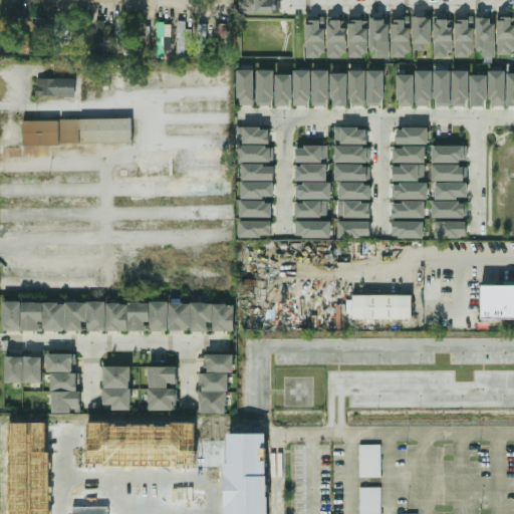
[(279,13),(279,0),(240,0),(241,14),(279,13)]
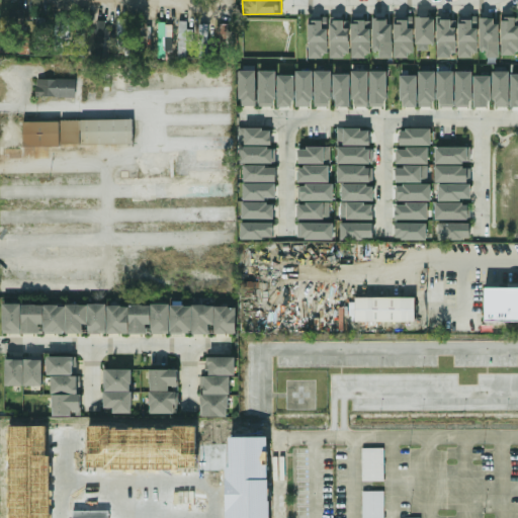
[(9,26),(24,26),(24,9),(10,9),(9,26)]
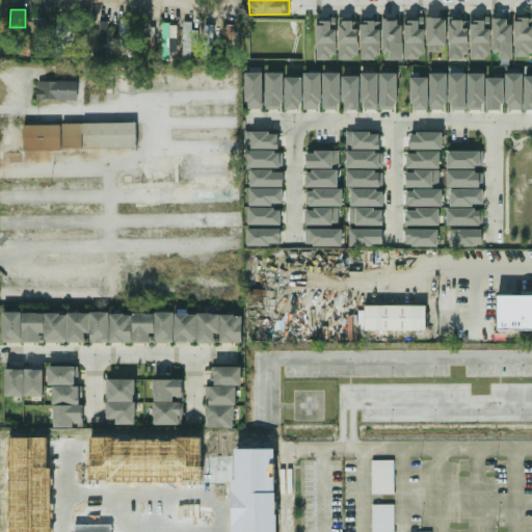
[(90,9),(78,9),(77,55),(89,55),(90,9)]
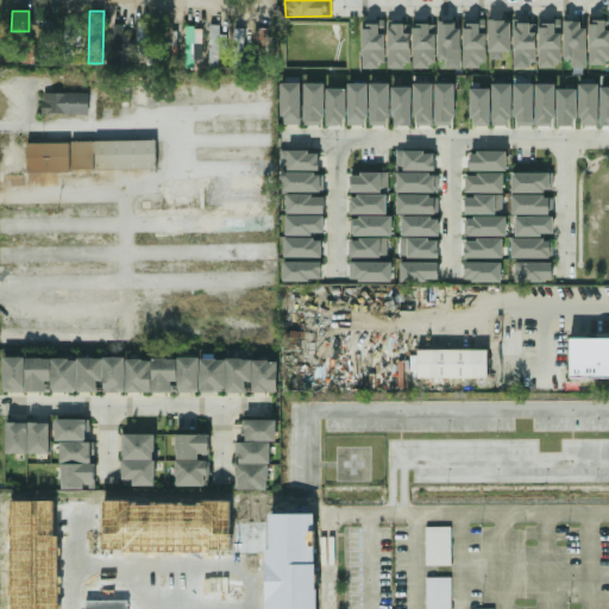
[(510,52),(512,20),(489,19),(488,51),(510,52)]
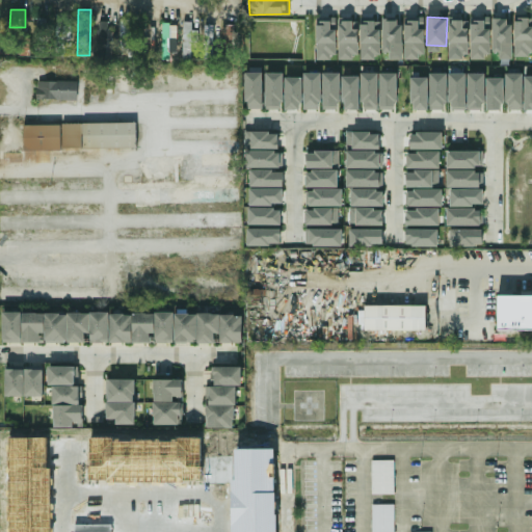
[(531,17),(515,18),(514,56),(531,56),(531,17)]
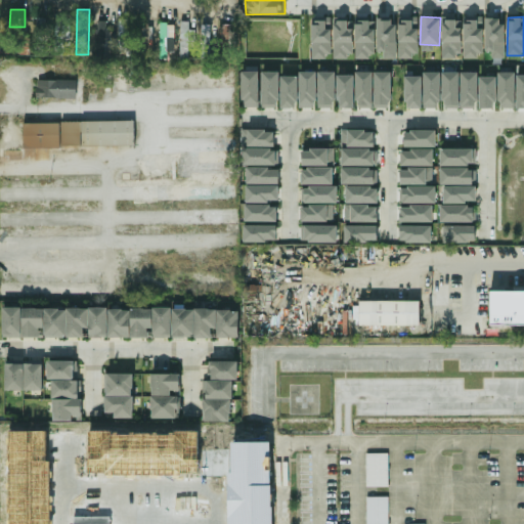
[(378,52),(383,51),(384,58),(396,58),(395,17),(377,17),(378,52)]
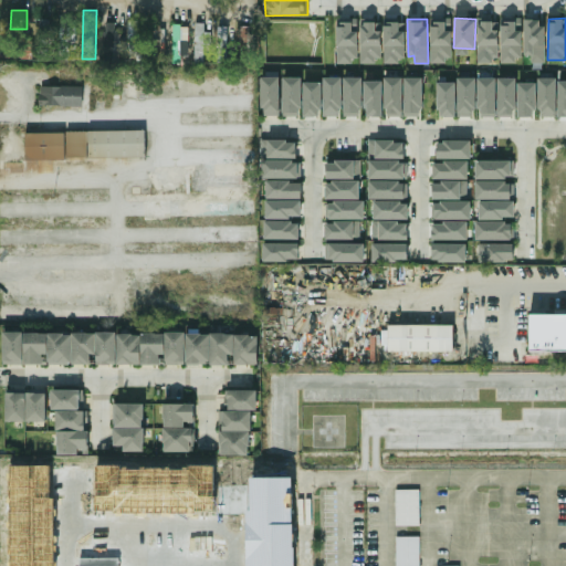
[(431,62),(452,62),(451,19),(430,19),(431,62)]
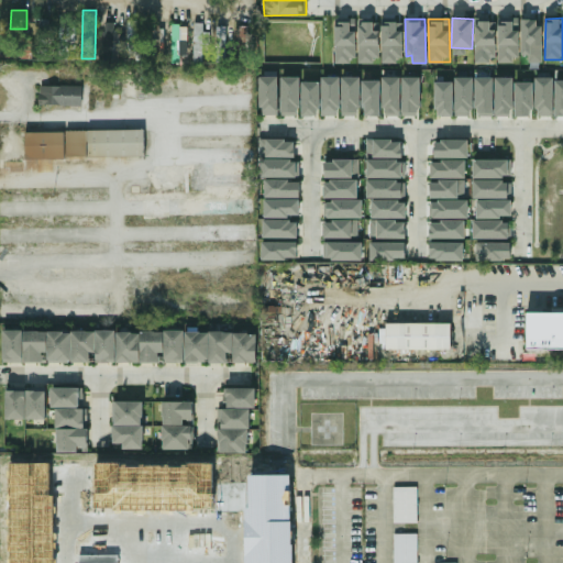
[(541,62),(541,19),(522,19),(522,62),(541,62)]
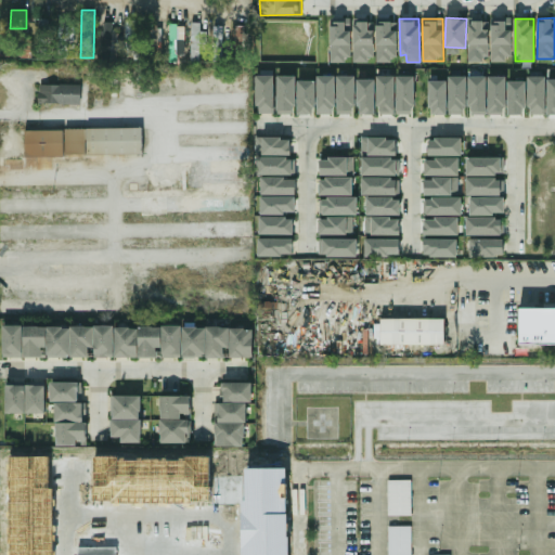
[(126,54),(137,55),(138,21),(127,20),(126,54)]
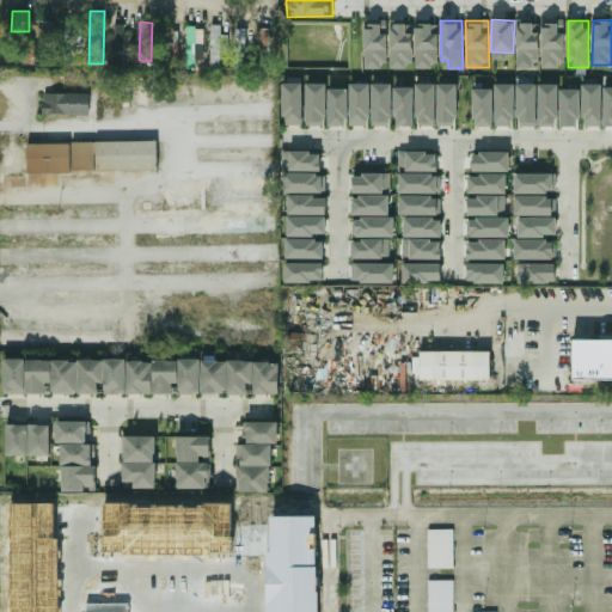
[(564,66),(564,22),(542,22),(542,67),(564,66)]
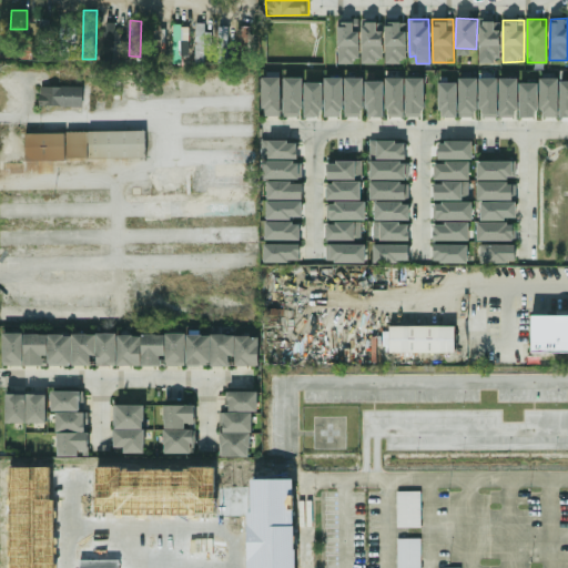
[(338,62),(359,62),(358,21),(337,21),(338,62)]
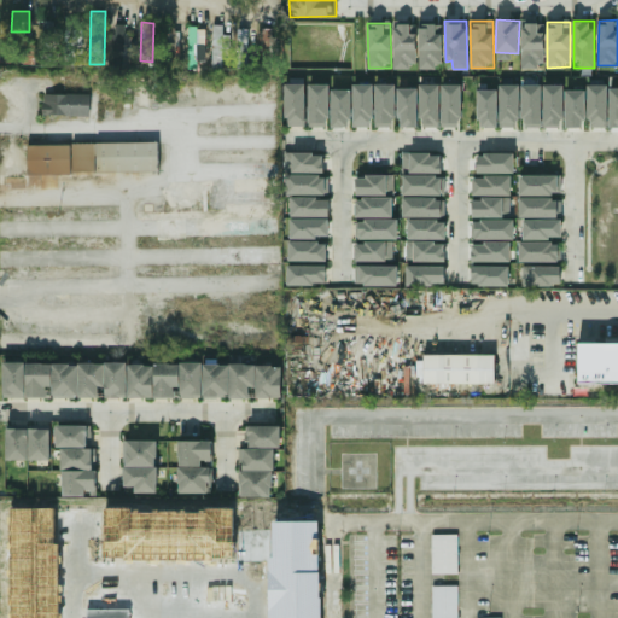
[(83,25),(68,24),(66,65),(82,65),(83,25)]
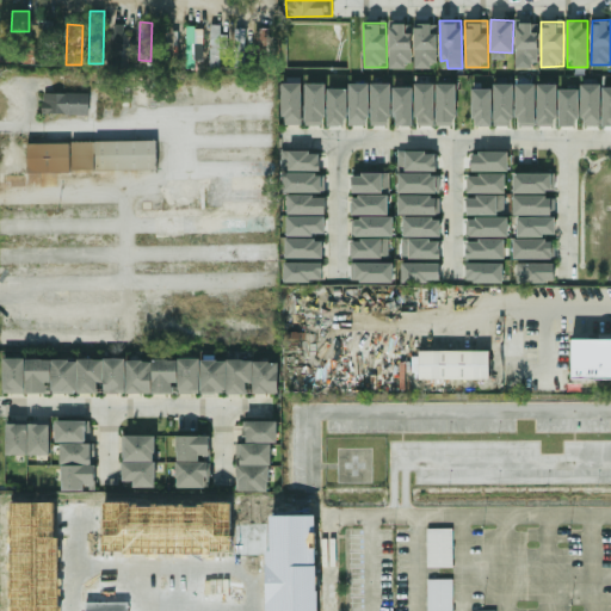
[(113,66),(124,66),(125,25),(115,24),(113,66)]
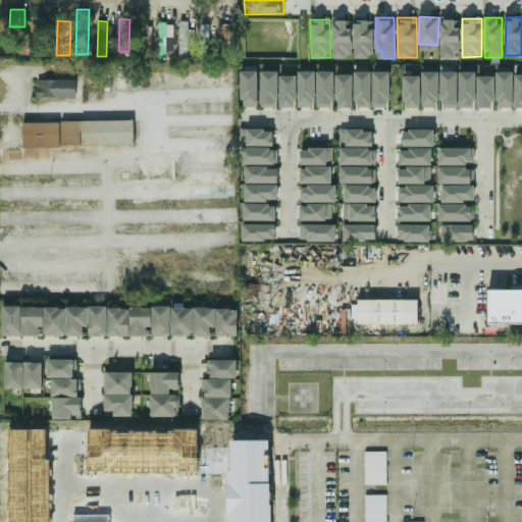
[(373,20),(355,20),(354,56),(372,57),(373,20)]
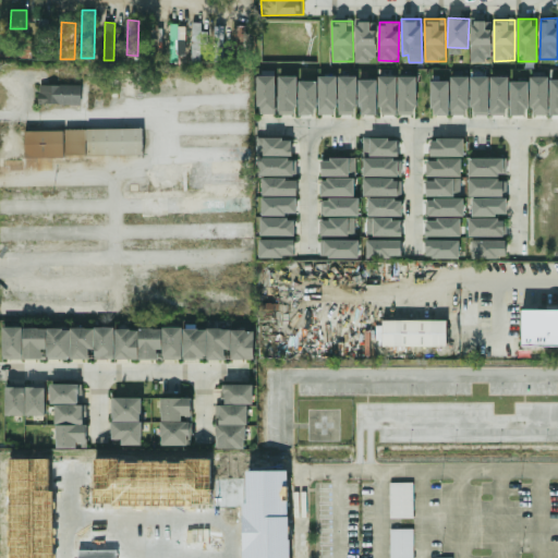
[(471,22),(471,56),(490,57),(492,22),(471,22)]
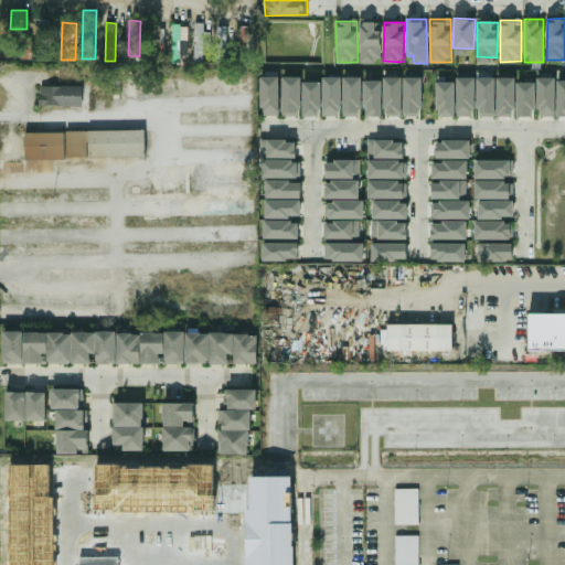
[(194,63),(204,63),(205,23),(195,23),(194,63)]
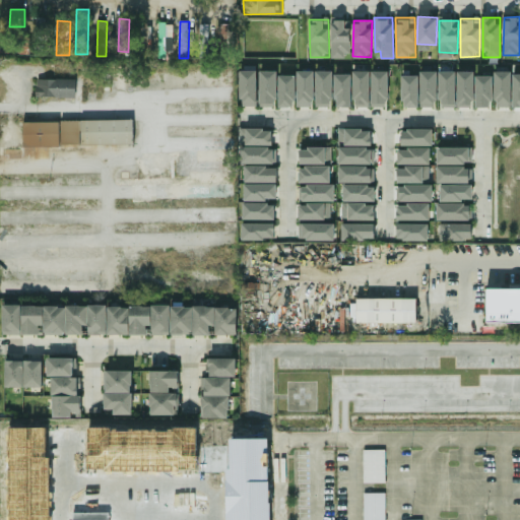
[(331,57),(349,57),(350,21),(331,21),(331,57)]
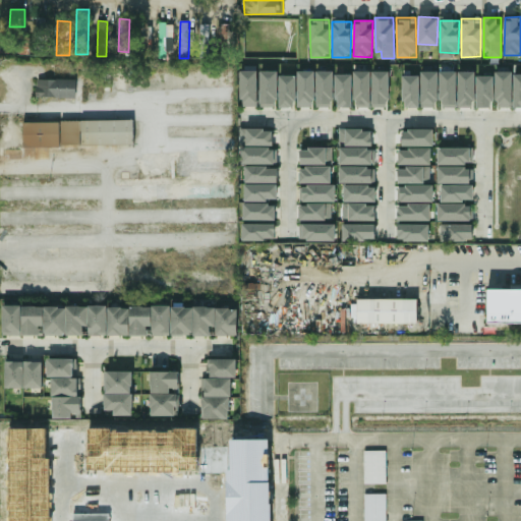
[(137,40),(150,40),(151,23),(138,22),(137,40)]
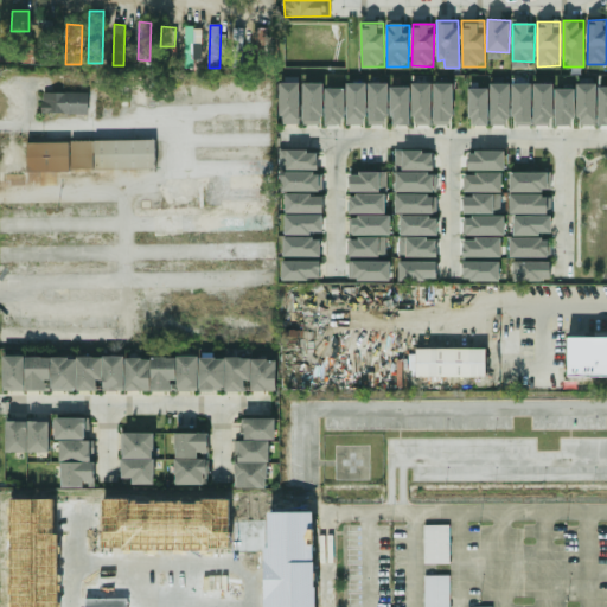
[(202,59),(203,27),(186,27),(186,68),(195,68),(195,59),(202,59)]
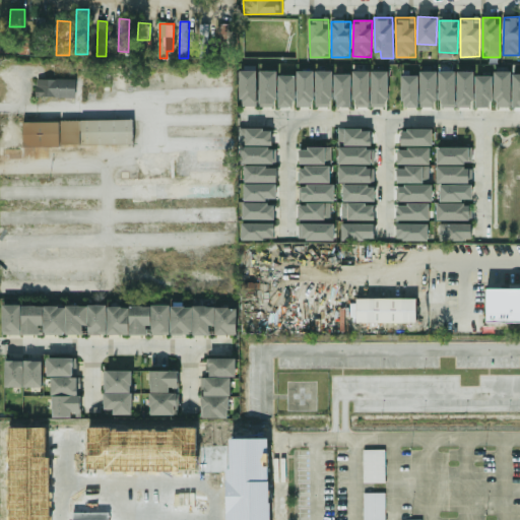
[(220,56),(229,57),(230,24),(221,23),(220,56)]
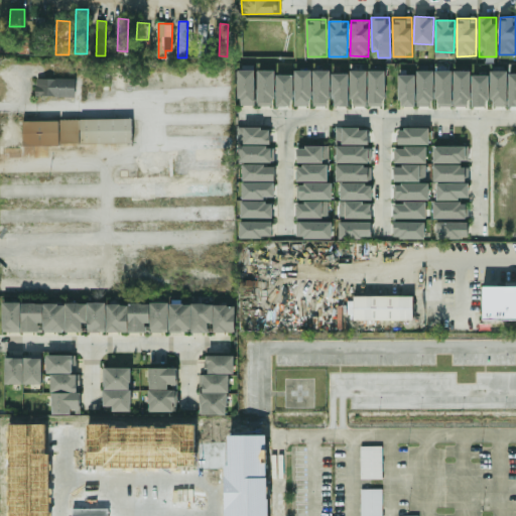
[(30,39),(0,37),(0,49),(0,51),(29,53),(30,39)]
